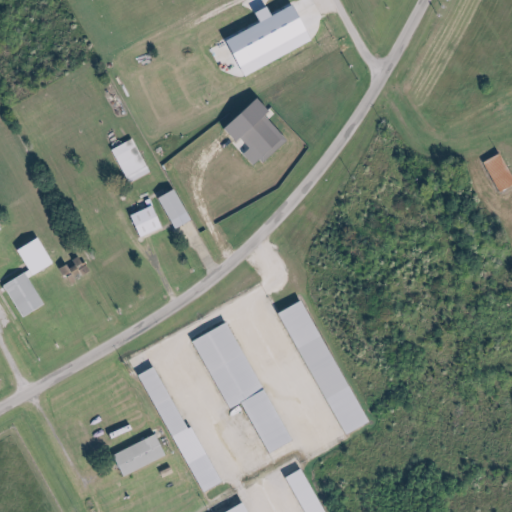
[(477,162),(495,193),(511,184),(493,153),(477,162)]
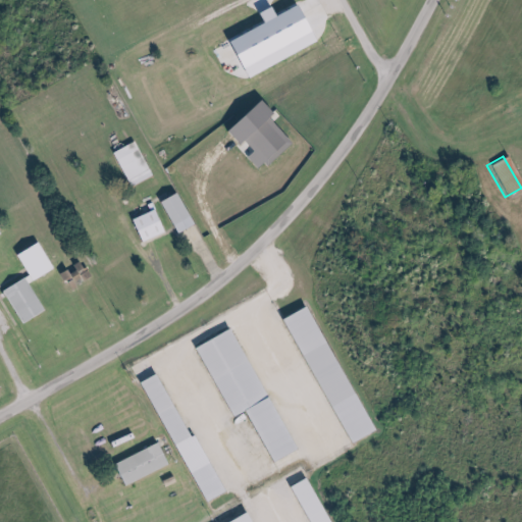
[(154,176),(148,163),(123,173),(129,188),(154,176)]
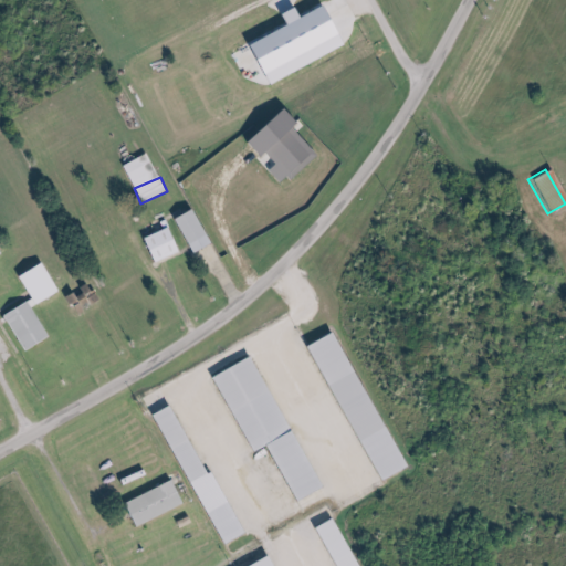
[(178,220),(198,253),(215,243),(196,210),(178,220)]
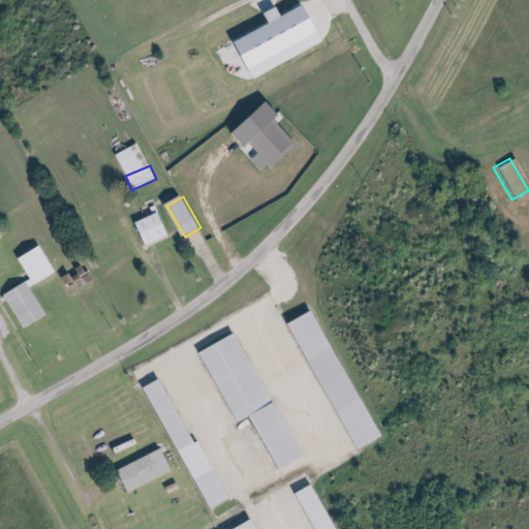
[(170,235),(159,212),(134,224),(146,247),(170,235)]
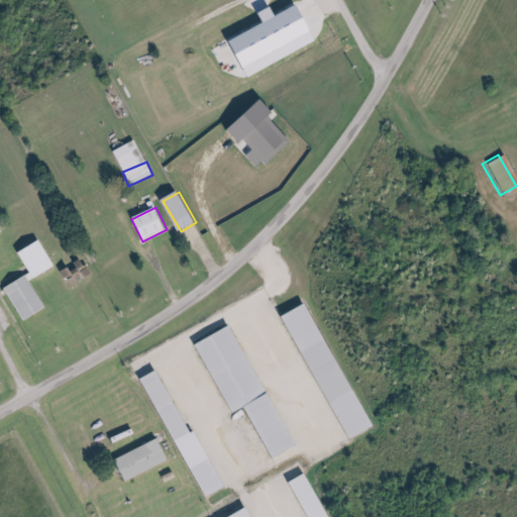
[(32,279),(56,270),(43,241),(20,250),(32,279)]
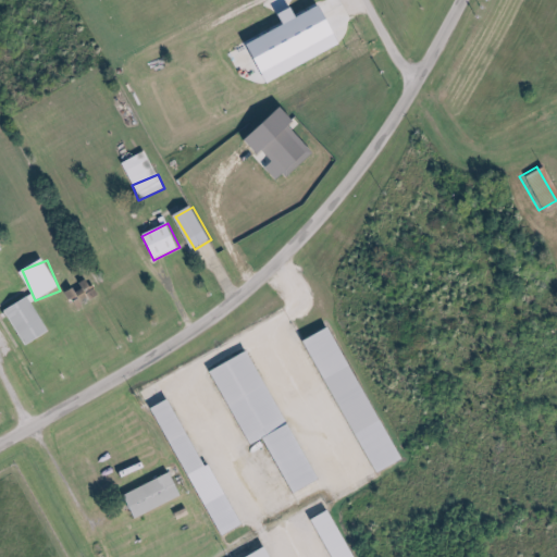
[(89,295),(95,291),(88,281),(82,284),(89,295)]
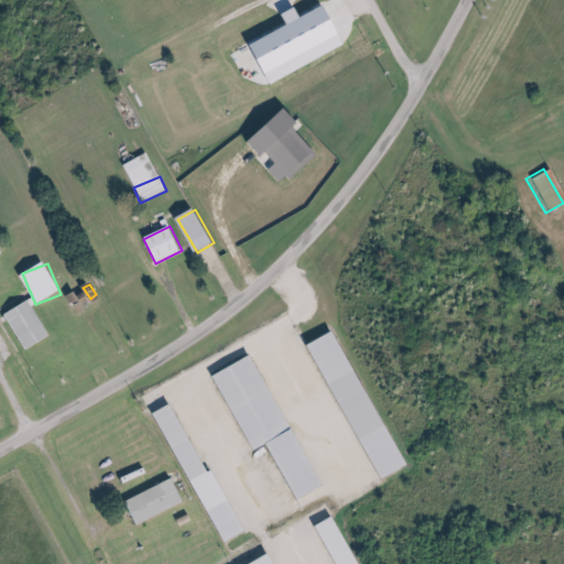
[(51,336),(29,300),(4,314),(28,350),(51,336)]
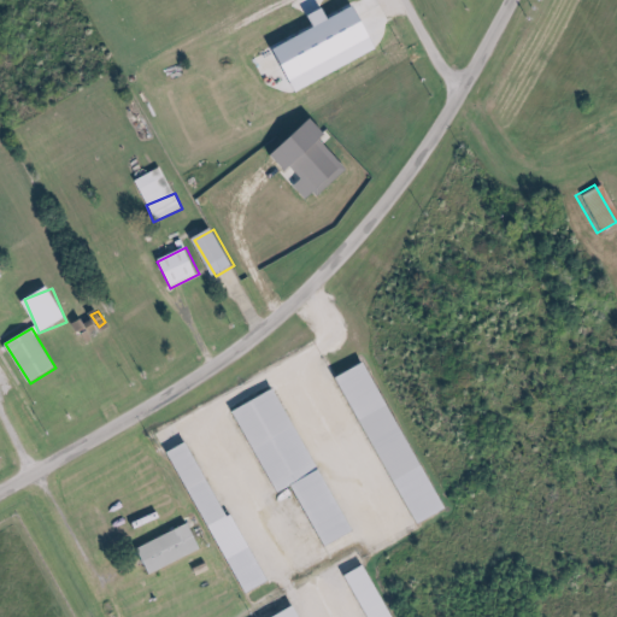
[(354,362),(325,377),(350,423),(380,406),(354,362)]
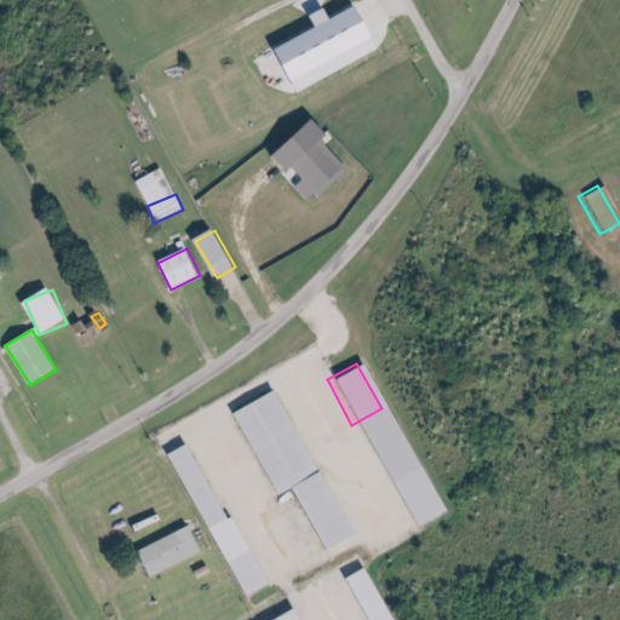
[(254,451),(298,430),(280,392),(236,413),(254,451)]
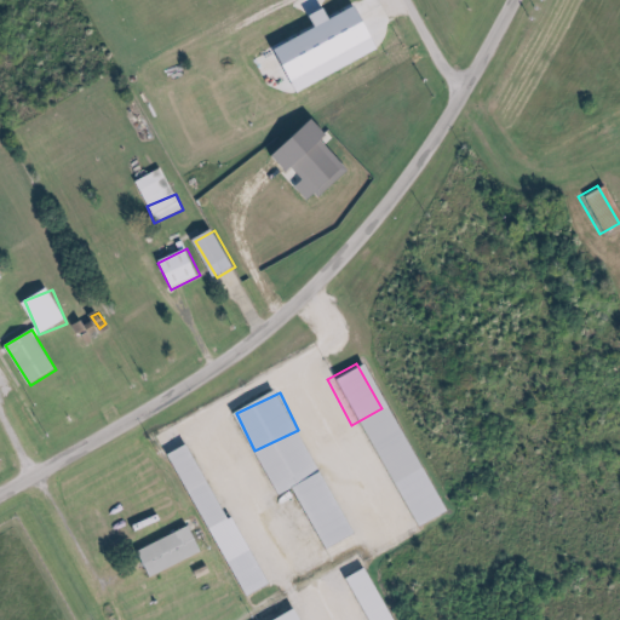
[(189,492),(210,482),(191,445),(171,455),(189,492)]
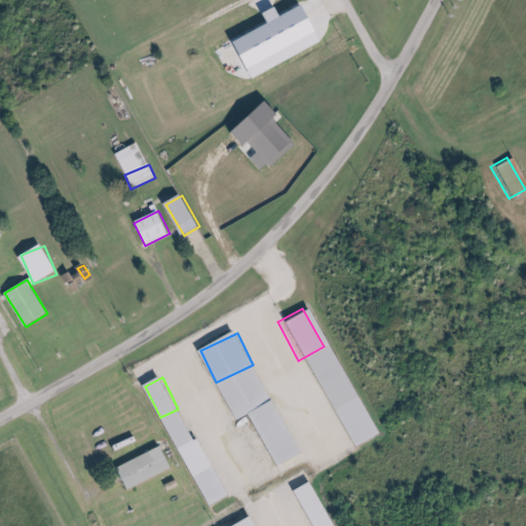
[(118,467),(128,489),(172,466),(160,445),(118,467)]
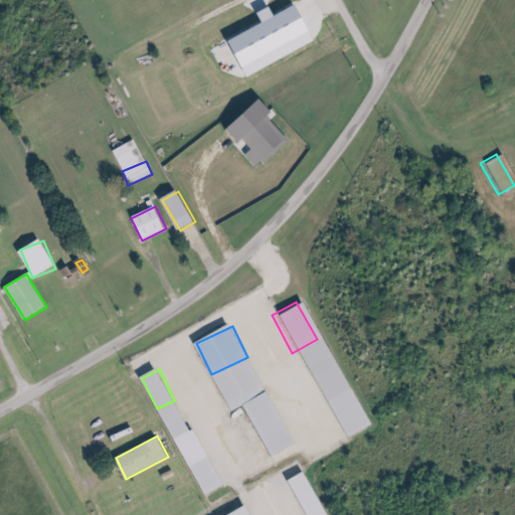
[(302,514),(324,514),(301,469),(284,478),(302,514)]
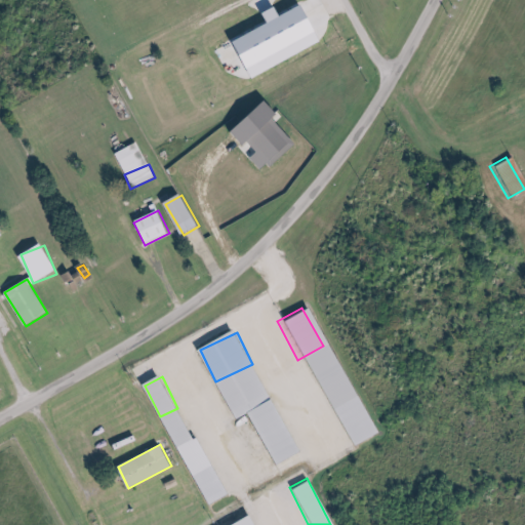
[(267,524),(260,512),(232,524),(267,524)]
